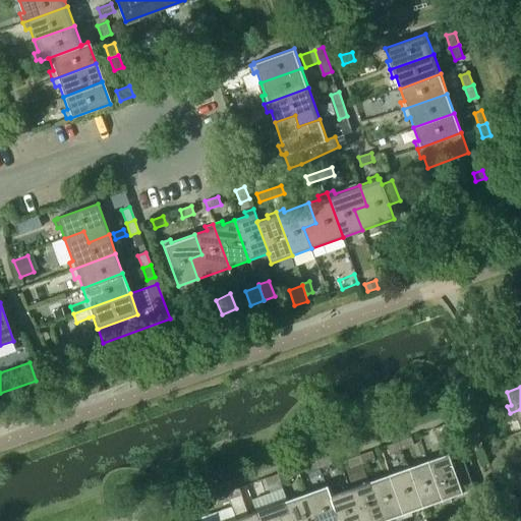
[(517,420),(520,432),(520,431),(520,409),(510,413),(513,422),(517,420)]
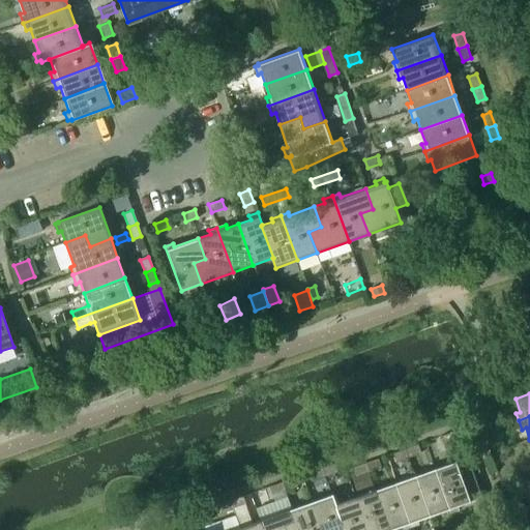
[(441,438),(446,450),(463,444),(459,432),(441,438)]
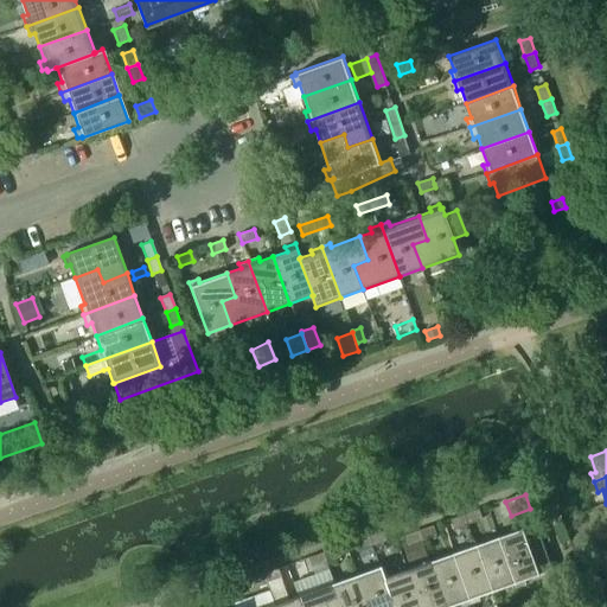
[(479,511),(451,521),(454,530),(483,521),(479,511)]
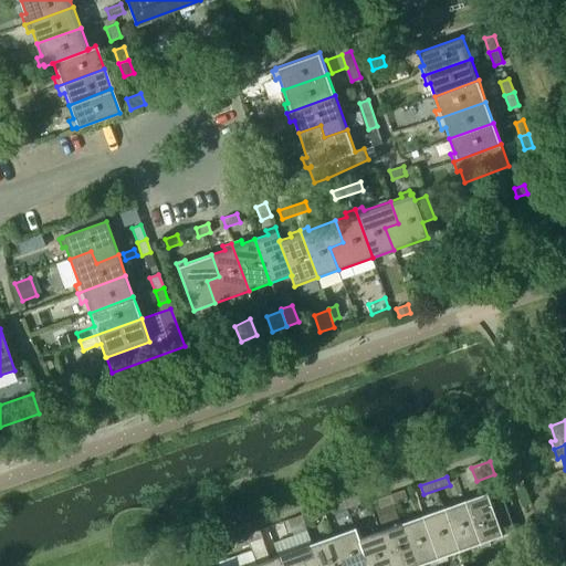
[(513,482),(523,507),(532,504),(523,479),(513,482)]
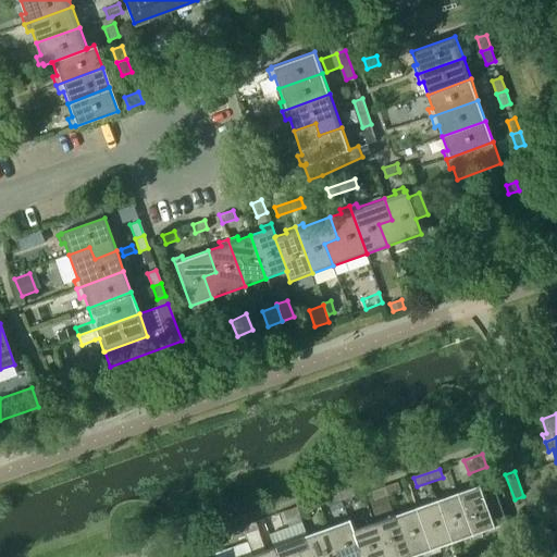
[(397,484),(371,493),(374,502),(400,493),(397,484)]
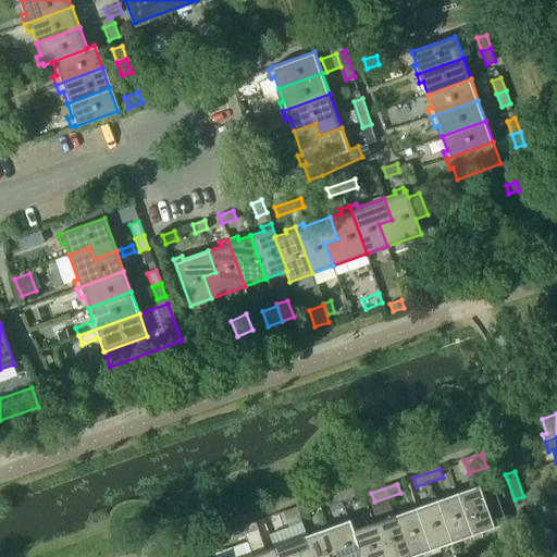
[(458,492),(474,539),(482,536),(481,532),(506,523),(494,492),(483,495),(479,484),(458,492)]
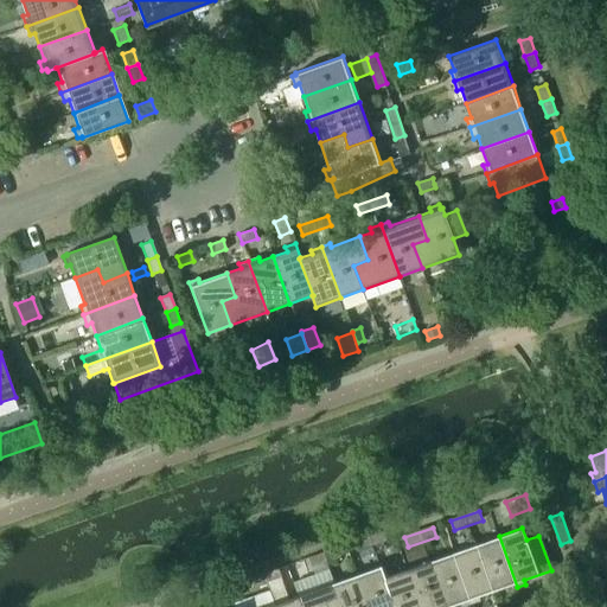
[(384,531),(355,542),(358,551),(387,541),(384,531)]
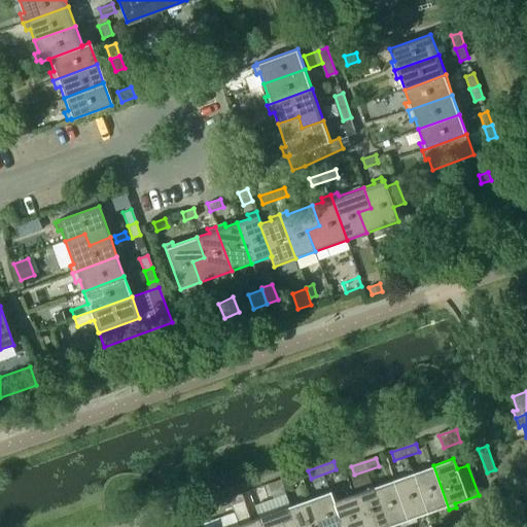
[(413,472),(428,514),(438,510),(440,513),(449,510),(433,465),(413,472)]
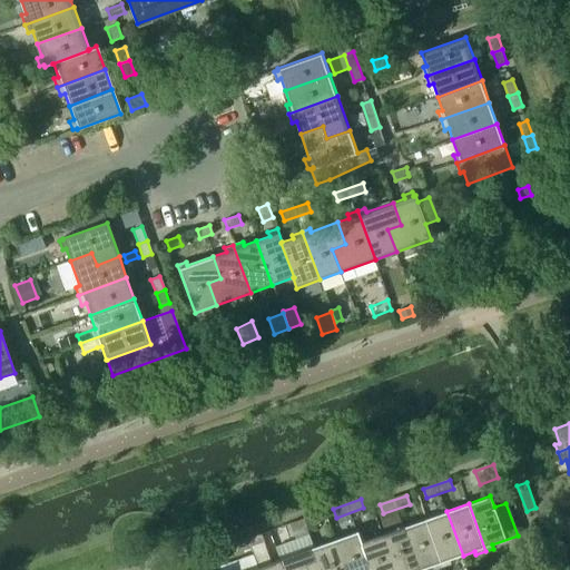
[(425,519),(443,567),(451,564),(449,560),(463,556),(446,511),(425,519)]
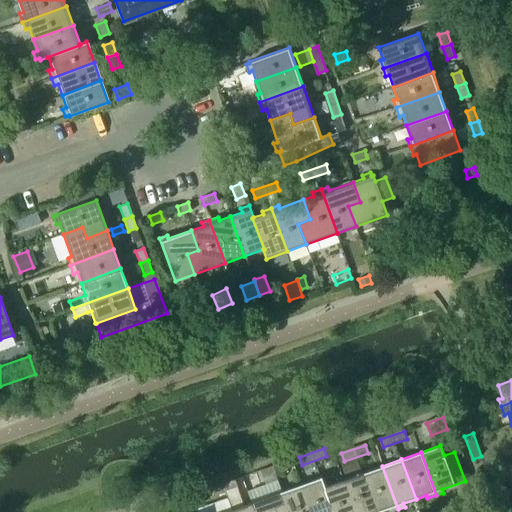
[(285,462),(260,472),(263,479),(288,470),(285,462)]
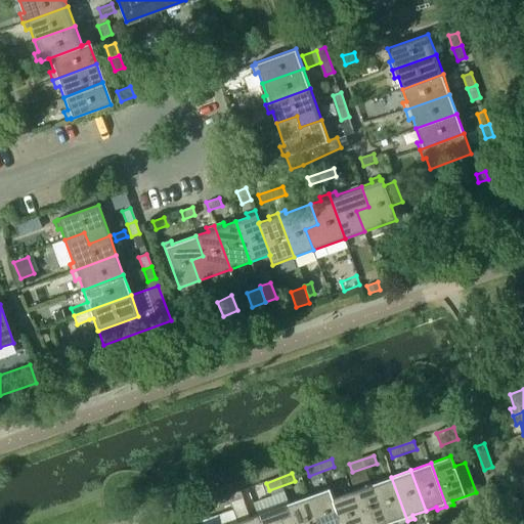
[(372,484),(385,523),(387,523),(397,521),(397,523),(398,523),(407,521),(391,477),(372,484)]
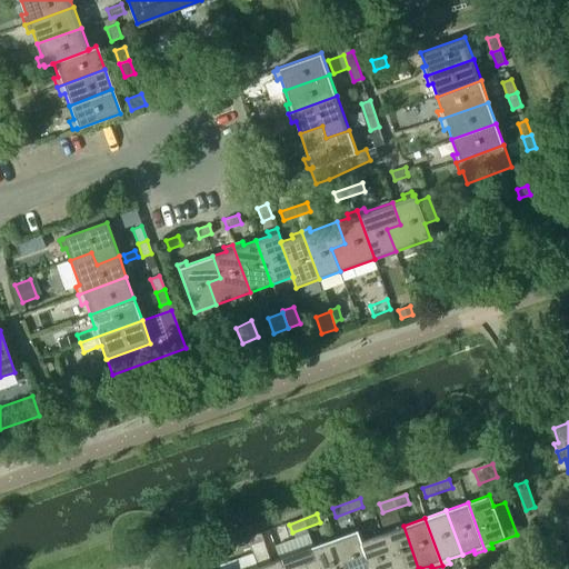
[(382,533),(395,568),(418,568),(403,526),(382,533)]
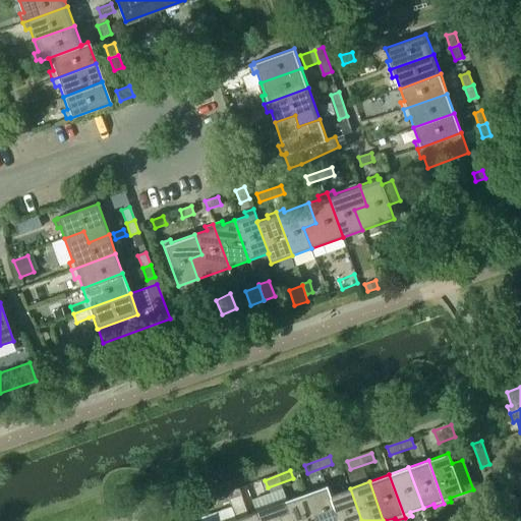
[(338,520),(329,496),(330,496),(327,485),(306,493),(315,520),(338,520)]
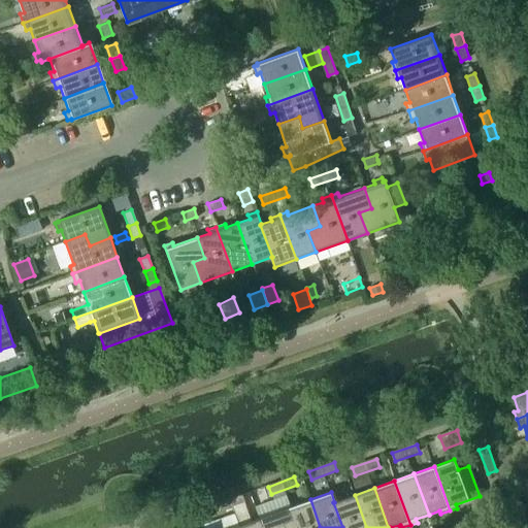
[(244,495),(219,504),(221,512),(246,503),(244,495)]
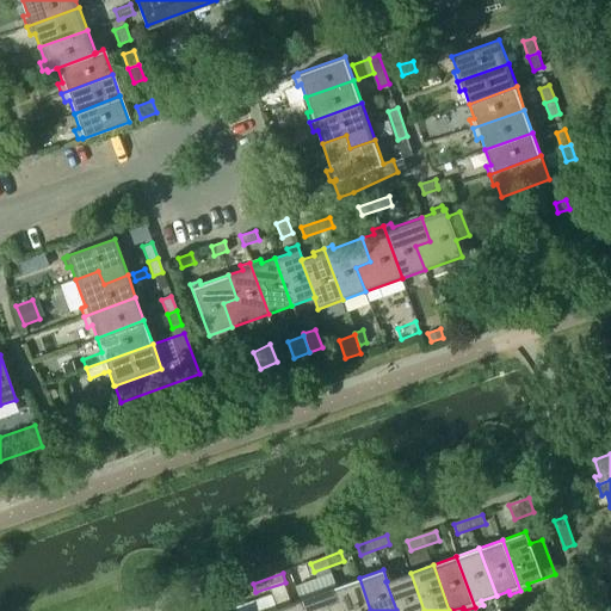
[(424,610),(411,573),(387,581),(386,581),(396,610),(424,610)]
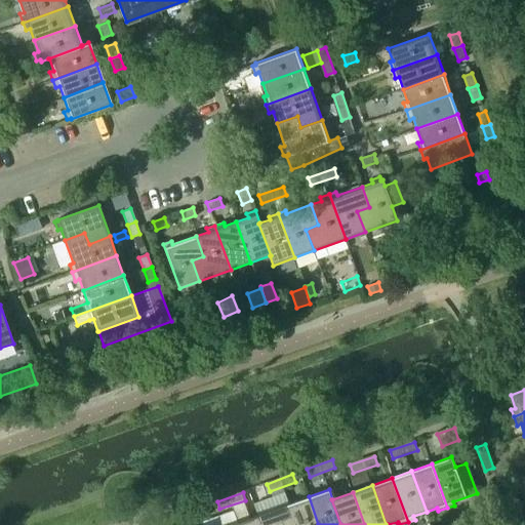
[(318,524),(309,496),(288,503),(295,524),(318,524)]
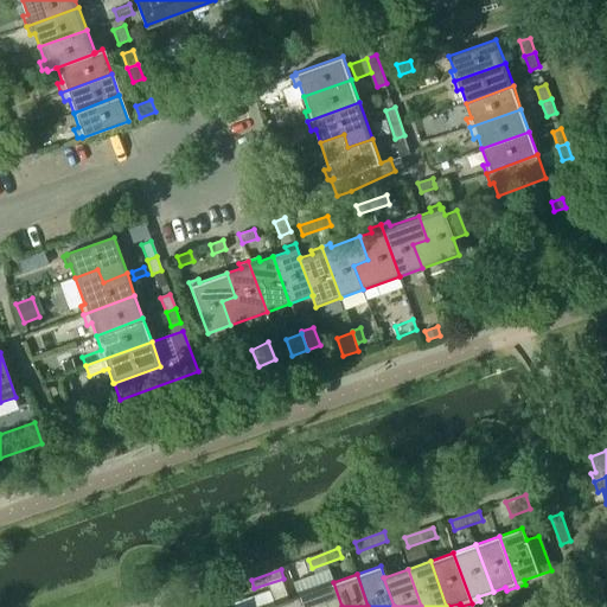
[(579,595),(588,599),(598,604),(605,589),(585,581),(579,595)]
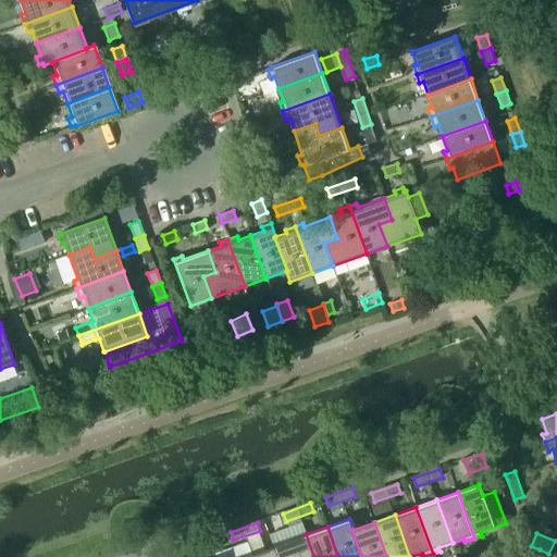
[(313,556),(306,534),(272,546),(275,556),(313,556)]
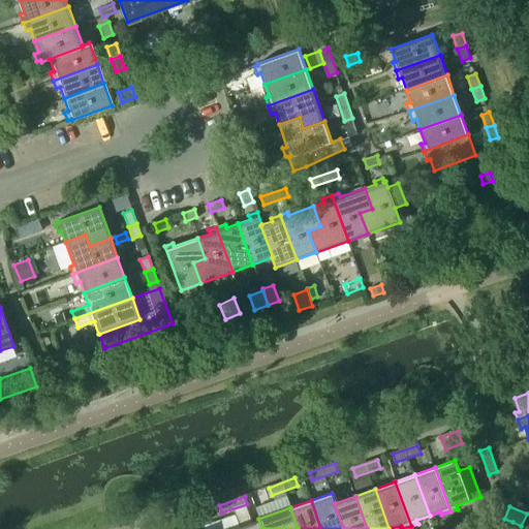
[(261,528),(258,519),(240,526),(241,528),(261,528)]
